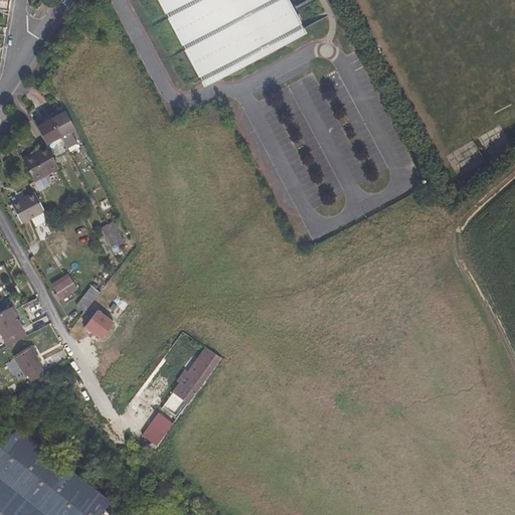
[(166,0),(210,80),(294,35),(292,30),(303,24),(290,0),(166,0)]
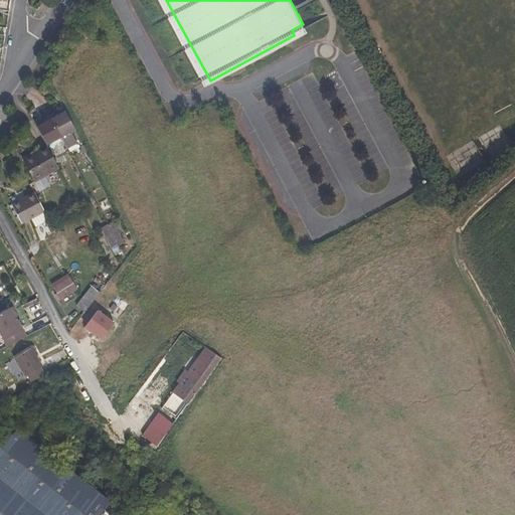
[(74,129),(64,111),(50,119),(59,135),(64,144),(74,139),(69,131),(74,129)]
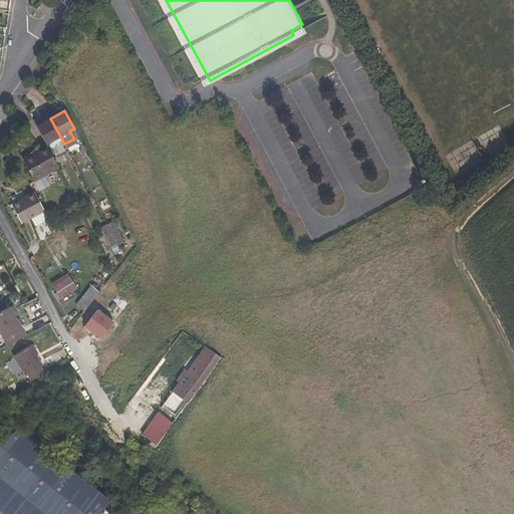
[(36,125),(46,144),(59,135),(50,118),(36,125)]
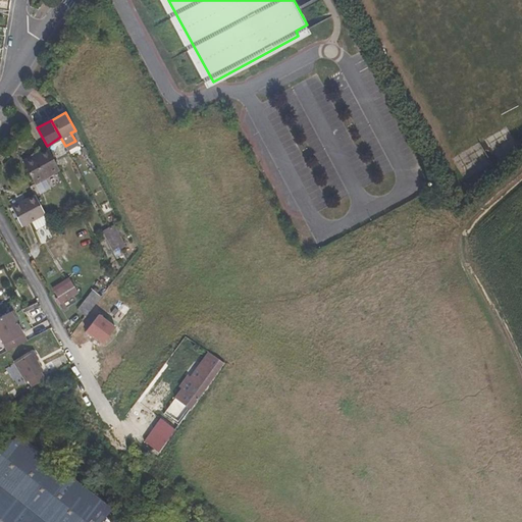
[(36,158),(34,156),(18,164),(32,187),(60,171),(49,151),(43,154),(36,158)]
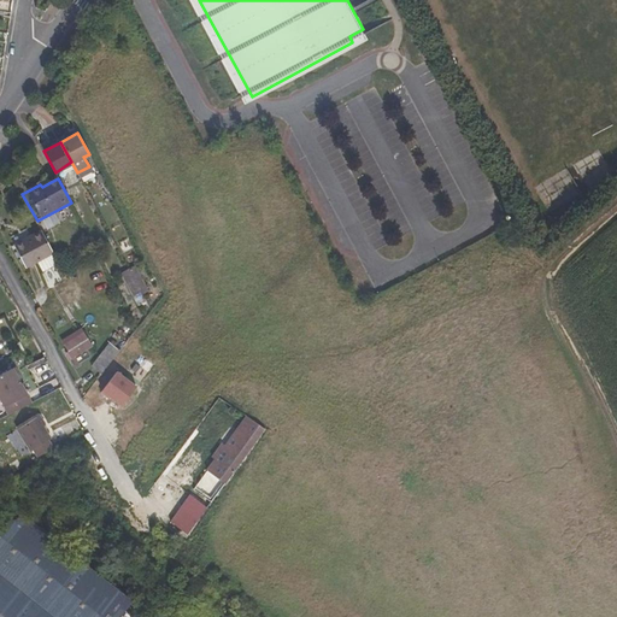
[(45,234),(16,250),(27,271),(37,265),(43,274),(60,264),(45,234)]
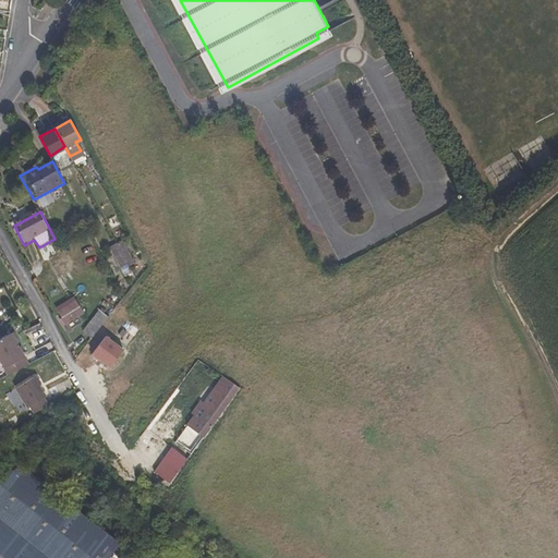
[(121,240),(108,247),(119,270),(133,263),(121,240)]
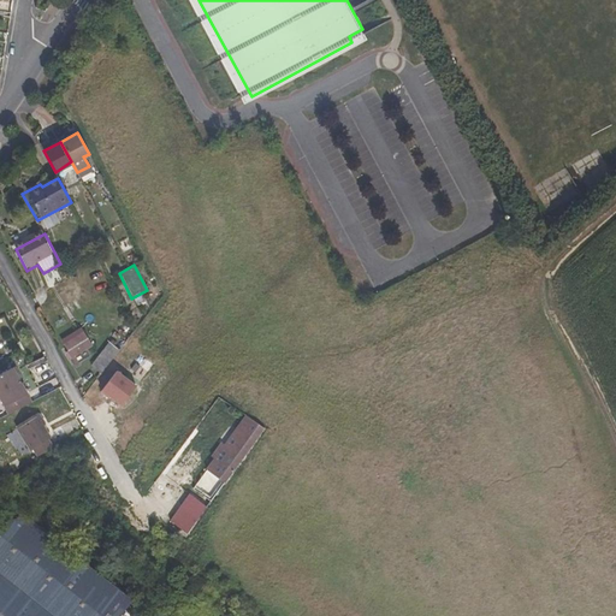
[(111,338),(120,345),(128,335),(118,327),(111,338)]
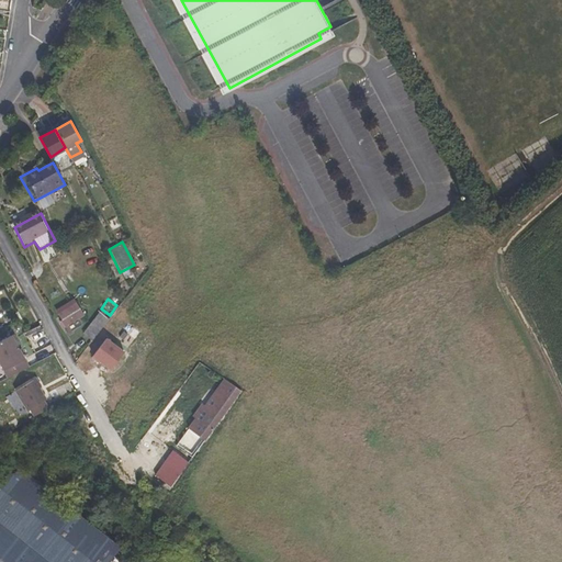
[(69,325),(87,315),(79,302),(63,313),(69,325)]
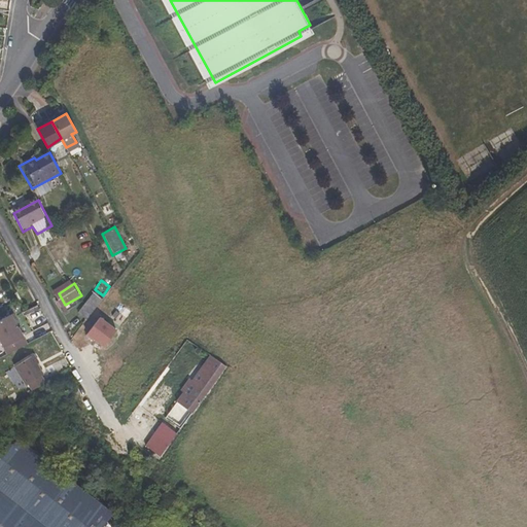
[(105,301),(97,294),(93,300),(99,309),(105,301)]
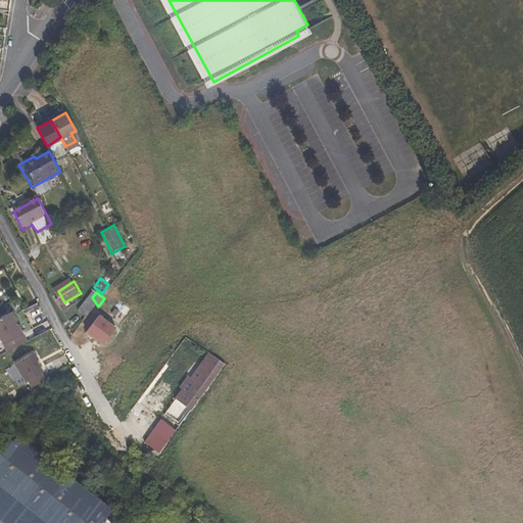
[(89,318),(98,306),(92,297),(82,311),(89,318)]
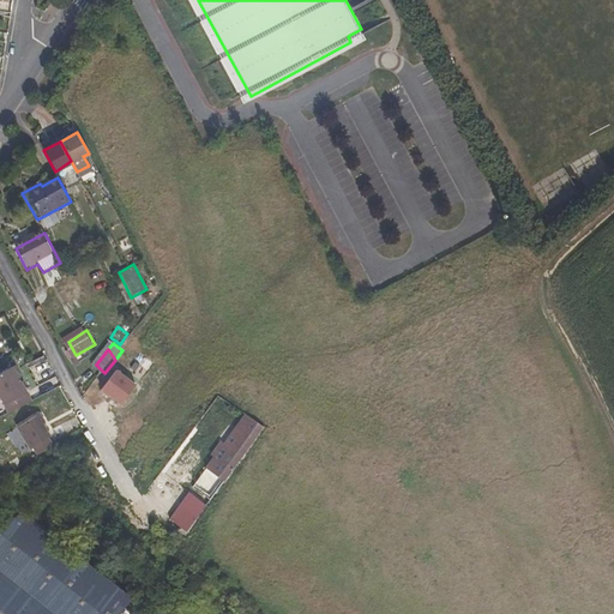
[(44,356),(28,362),(34,379),(50,373),(44,356)]
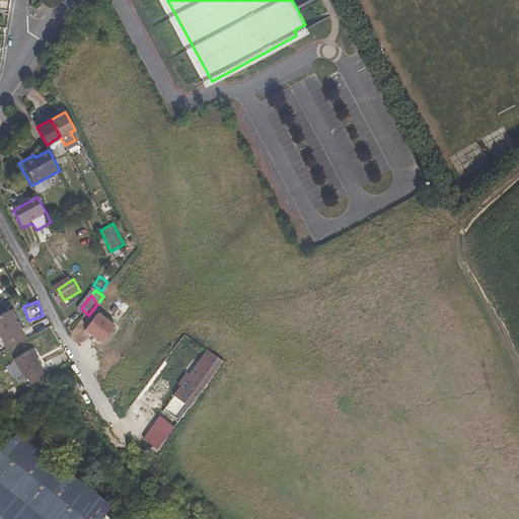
[(12,309),(0,314),(0,337),(5,348),(26,338),(12,309)]
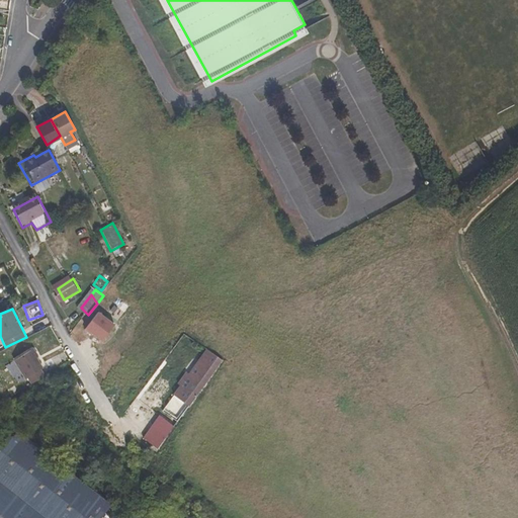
[(114,325),(99,313),(87,329),(102,340),(114,325)]
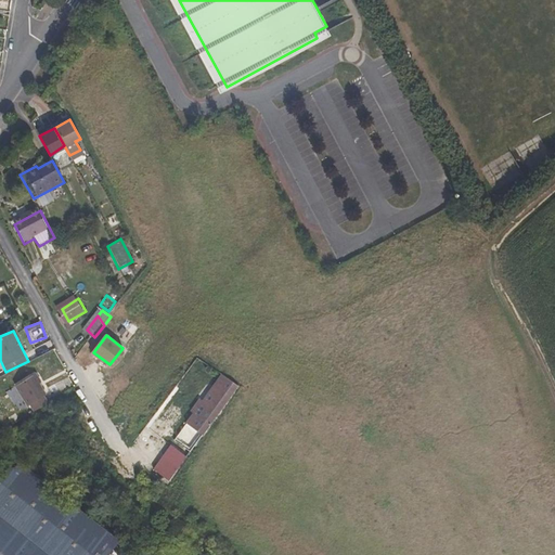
[(239,386),(221,373),(202,401),(198,399),(189,411),(192,413),(185,423),(202,436),(239,386)]
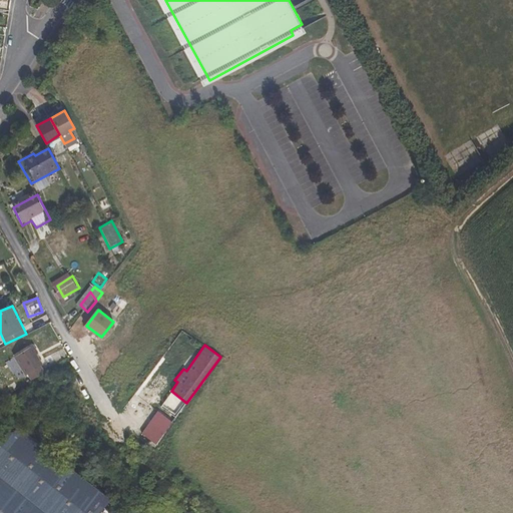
[(32,346),(15,355),(28,381),(46,372),(32,346)]
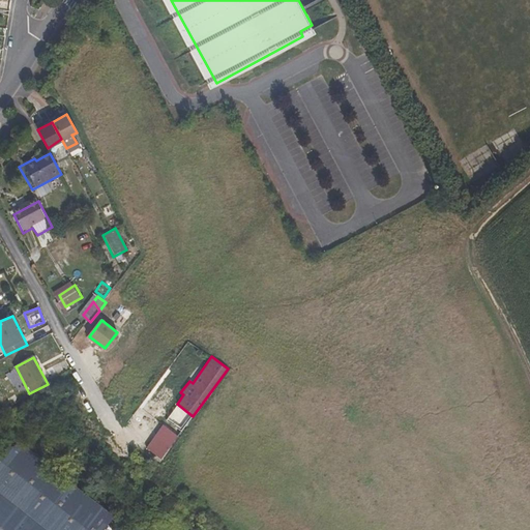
[(56,365),(48,371),(52,378),(60,373),(56,365)]
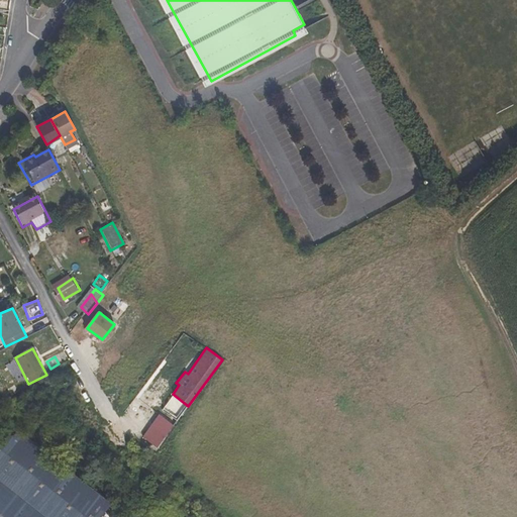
[(122,412),(130,418),(141,403),(133,397),(122,412)]
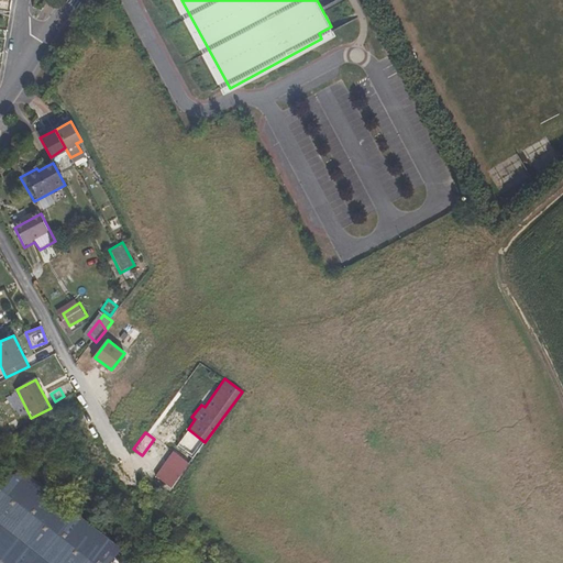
[(185,466),(172,456),(155,475),(167,487),(185,466)]
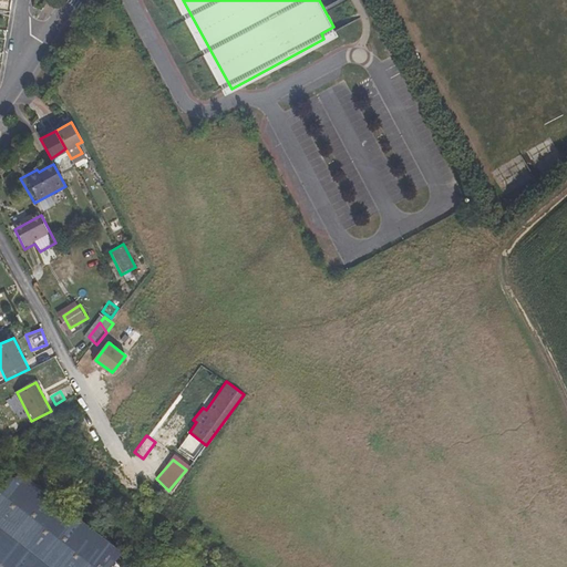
[(0,544),(55,501),(23,475),(0,480),(0,544)]
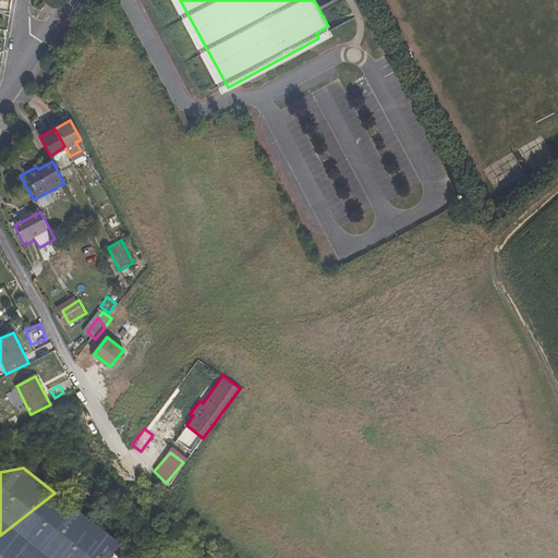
[(55,493),(0,535),(0,554),(5,557),(109,557),(120,545),(55,493)]
